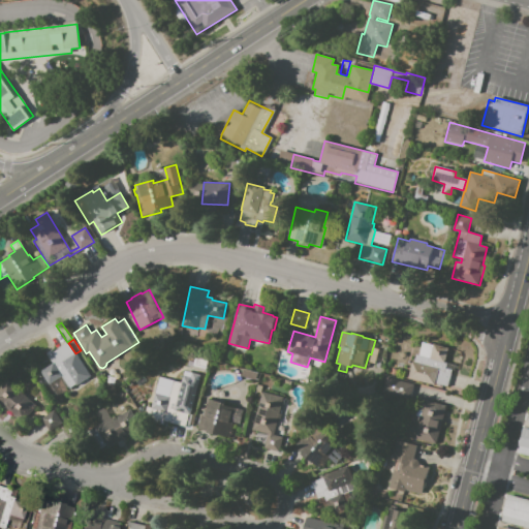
[(408,378),(412,362),(414,363),(416,354),(418,355),(422,342),(433,345),(434,344),(448,348),(445,363),(447,363),(445,368),(453,370),(447,386),(435,383),(435,385),(408,378)]
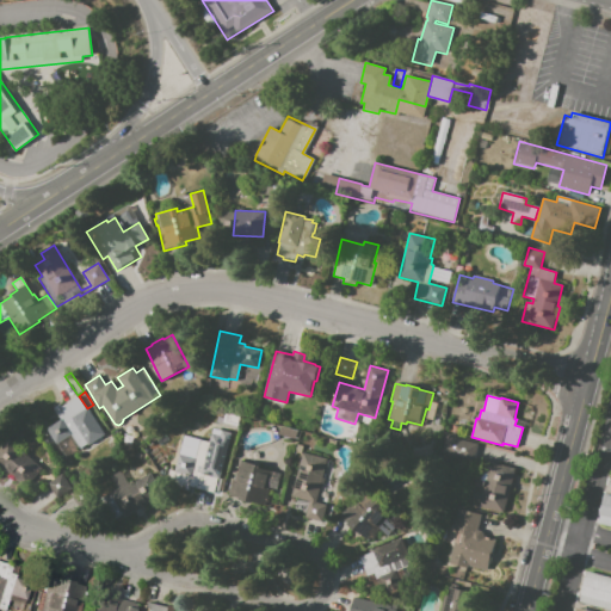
[(105,434),(88,445),(87,444),(63,460),(55,445),(57,443),(48,429),(61,421),(59,418),(66,414),(61,407),(78,396),(86,409),(88,408),(105,434)]
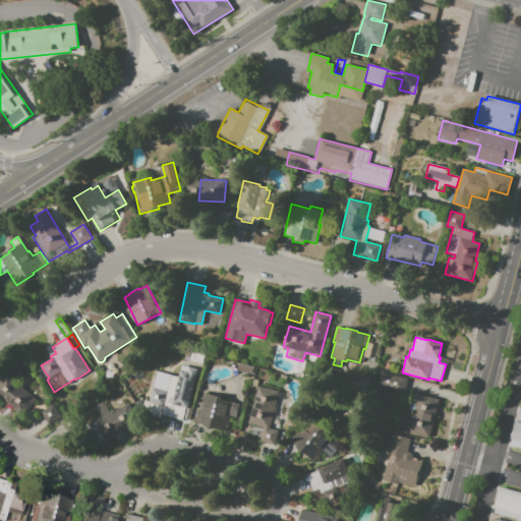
[(181,369),(196,373),(188,408),(186,408),(183,420),(167,415),(168,410),(163,409),(164,406),(150,402),(154,387),(167,391),(171,378),(179,380),(181,369)]
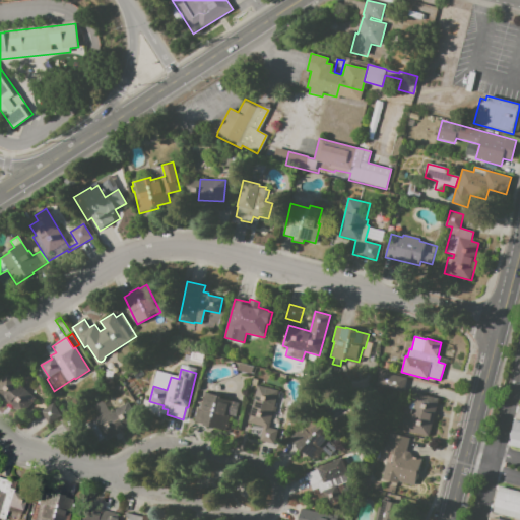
[(407,378),(403,393),(376,386),(380,371),(407,378)]
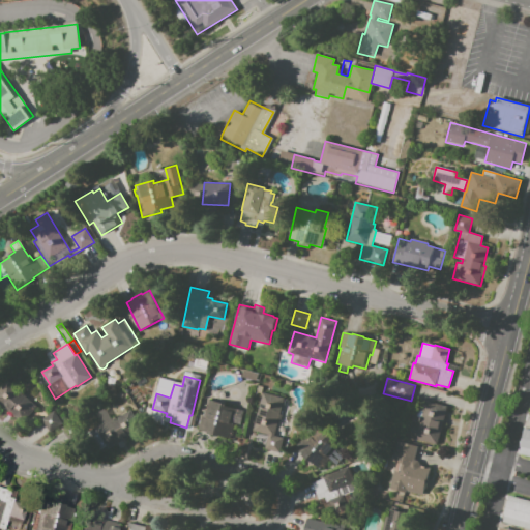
[(37,407),(22,422),(0,402),(0,389),(8,381),(23,394),(24,394),(37,407)]
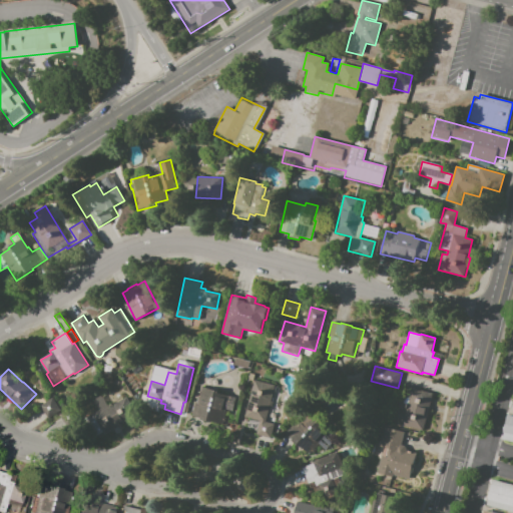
[(245,417),(251,394),(259,396),(262,382),(275,385),(271,401),(273,401),(272,406),(270,406),(266,422),(275,424),(271,438),(257,434),(261,421),(245,417)]
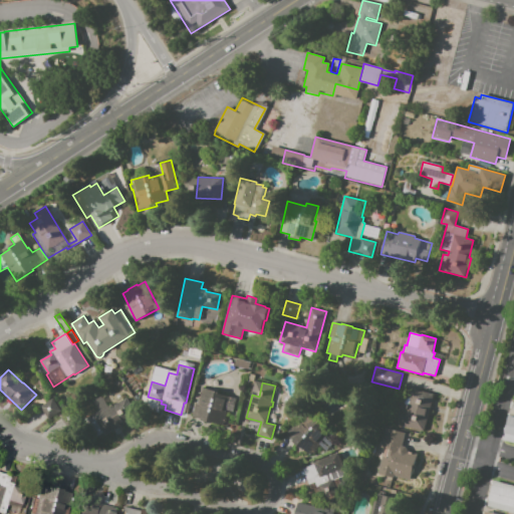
[(193,417),(196,403),(198,404),(199,398),(201,398),(203,388),(220,392),(219,394),(237,399),(234,413),(227,411),(224,424),(193,417)]
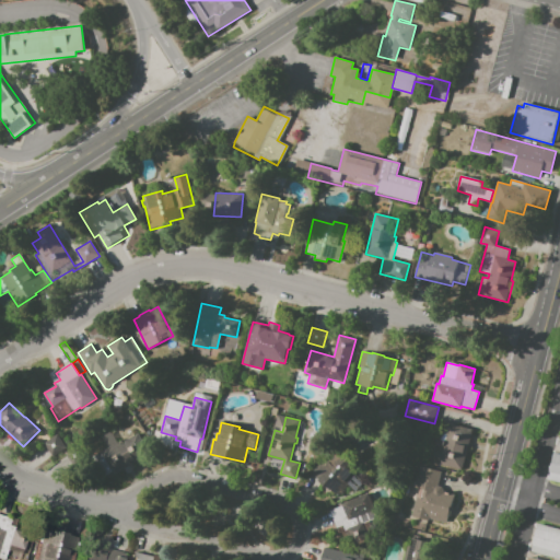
[(440,464),(446,441),(440,440),(444,422),(473,430),(463,469),(440,464)]
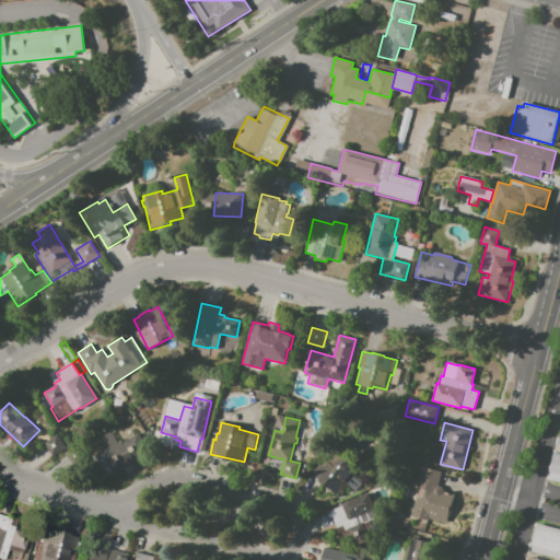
[(114,475),(112,471),(106,475),(94,455),(108,447),(103,436),(112,432),(117,442),(121,440),(123,442),(138,433),(150,454),(114,475)]
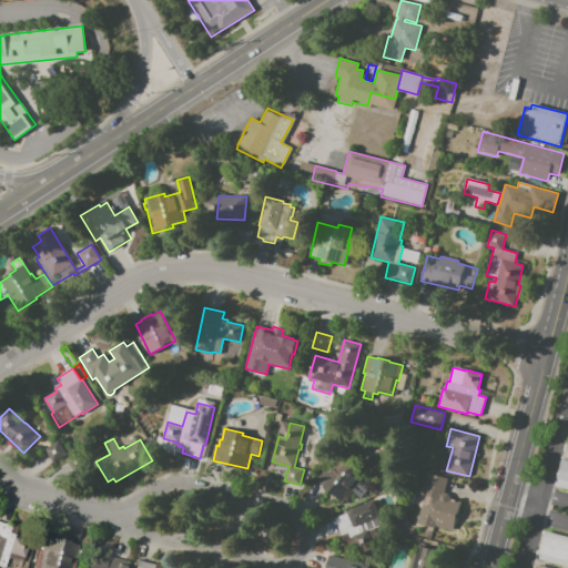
[(46,449),(59,442),(68,455),(54,464),(46,449)]
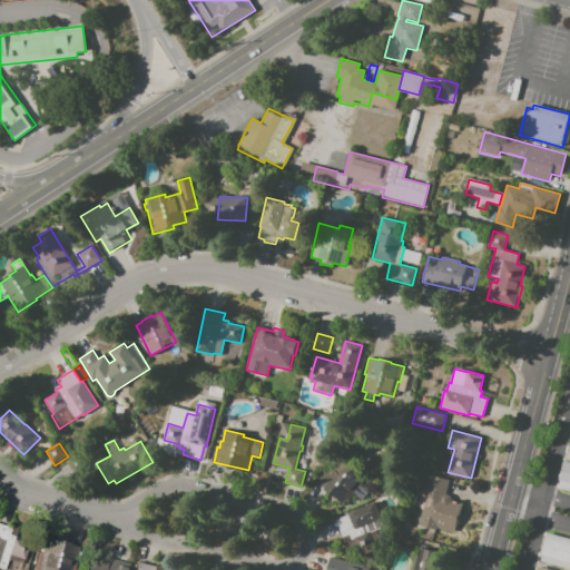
[(317,481),(326,470),(332,474),(344,459),(357,470),(355,472),(360,475),(357,478),(359,479),(341,501),(335,495),(334,498),(324,489),(325,488),(317,481)]
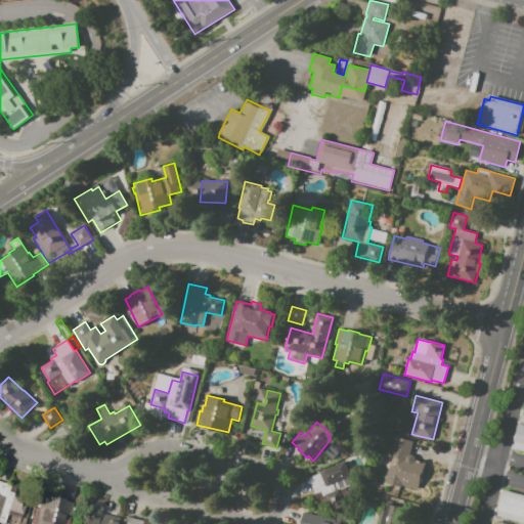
[(518,424),(523,425),(523,451),(513,449),(515,442),(514,442),(518,424)]
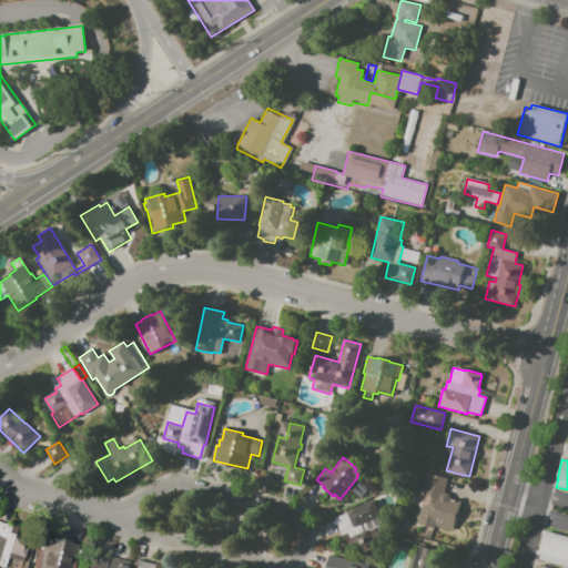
[(426,473),(448,478),(445,493),(449,494),(452,497),(450,499),(453,499),(457,500),(460,501),(456,519),(455,523),(454,524),(450,527),(447,528),(444,528),(435,526),(435,527),(417,523),(422,504),(429,506),(432,496),(422,494),(426,473)]
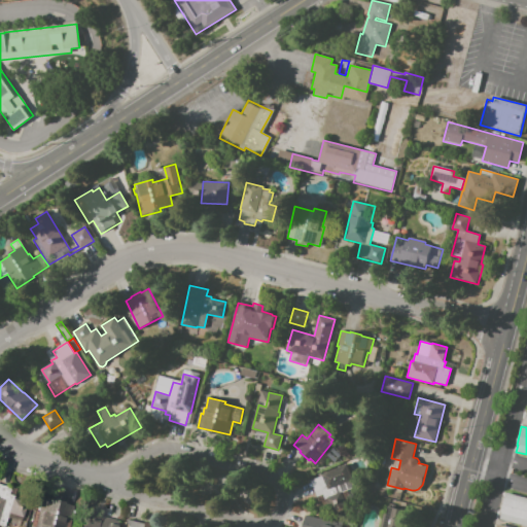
[(316,497),(310,481),(322,476),(322,473),(347,464),(355,487),(342,493),(347,506),(326,515),(321,500),(325,499),(323,495),(316,497)]
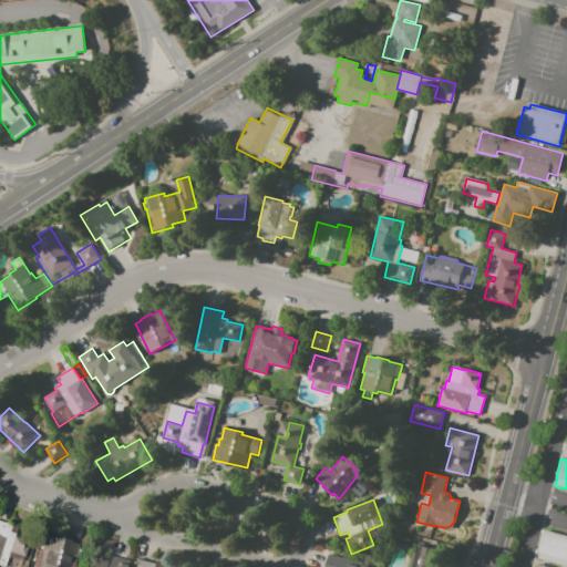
[(2,566),(0,566),(0,521),(11,525),(9,533),(14,534),(13,536),(28,540),(22,562),(8,557),(4,566),(2,566)]
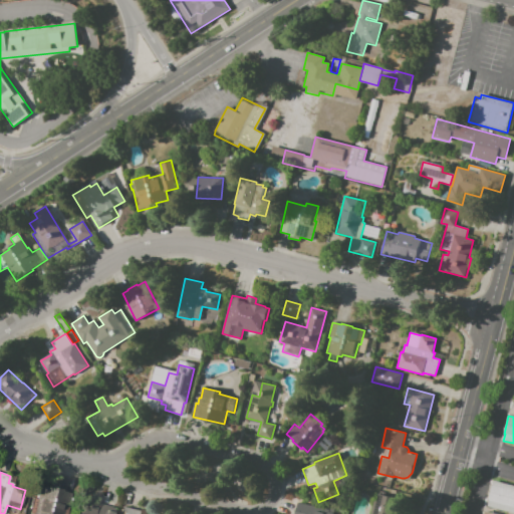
[(492,485),(493,485),(494,481),(513,485),(513,513),(487,507),(489,500),(488,500),(492,485)]
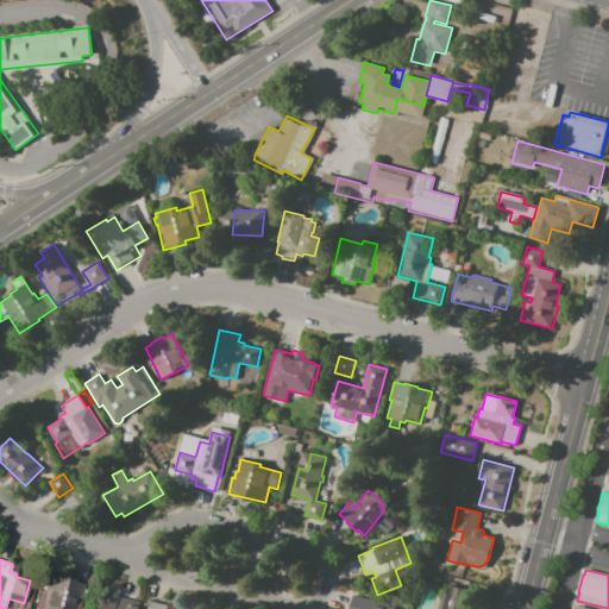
[(48,575),(62,578),(63,577),(75,581),(74,582),(85,584),(79,608),(45,608),(42,608),(45,592),(44,591),(48,575)]
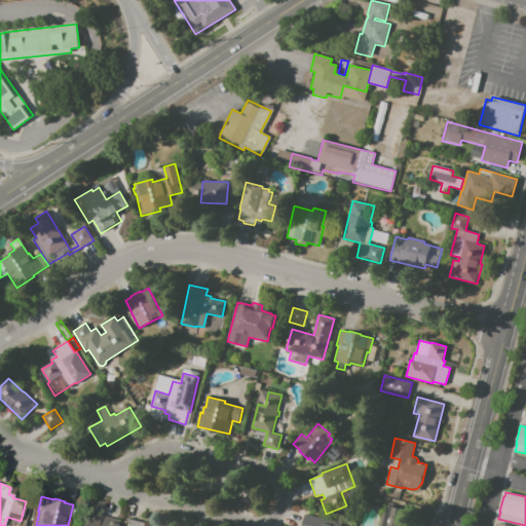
[(379,525),(382,514),(381,514),(384,504),(387,505),(388,502),(395,504),(393,508),(411,512),(407,525),(379,525)]
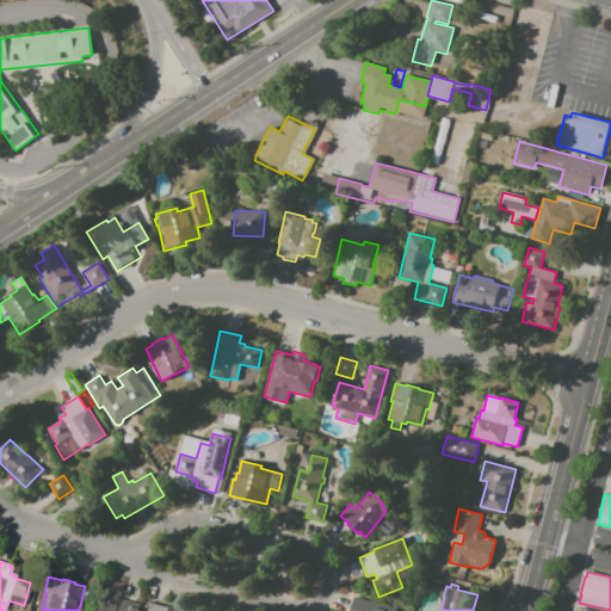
[(92,610),(96,597),(115,602),(116,598),(137,604),(135,610),(92,610)]
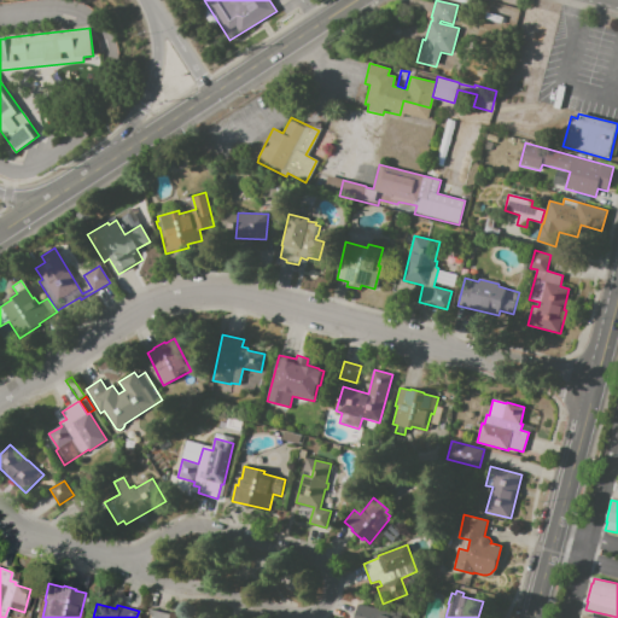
[(357,605),(354,617),(400,617),(401,613),(357,605)]
